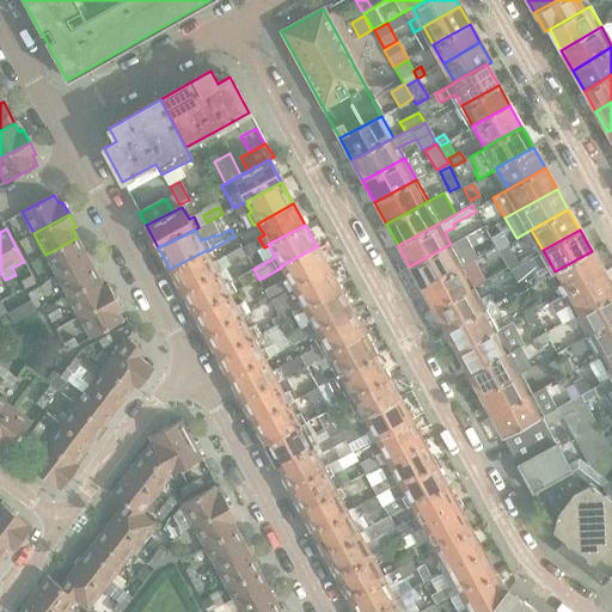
[(491,238),(499,251),(508,245),(501,233),(491,238)]
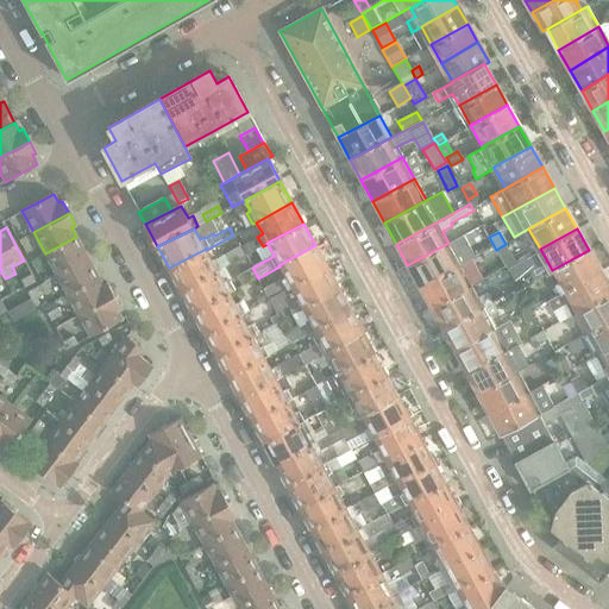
[(88,257),(76,237),(45,253),(56,275),(88,257)]
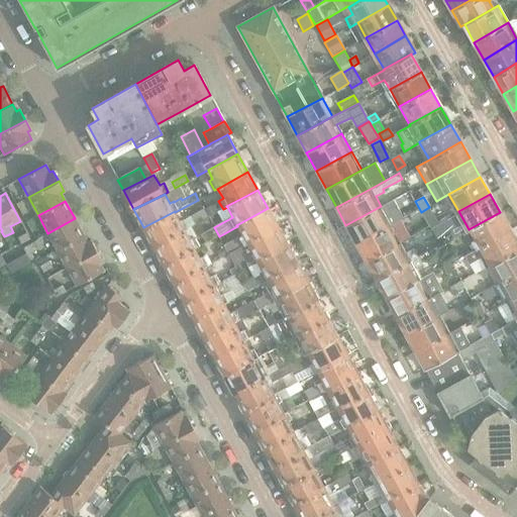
[(218,212),(213,204),(209,206),(203,209),(208,217),(209,217),(218,212)]
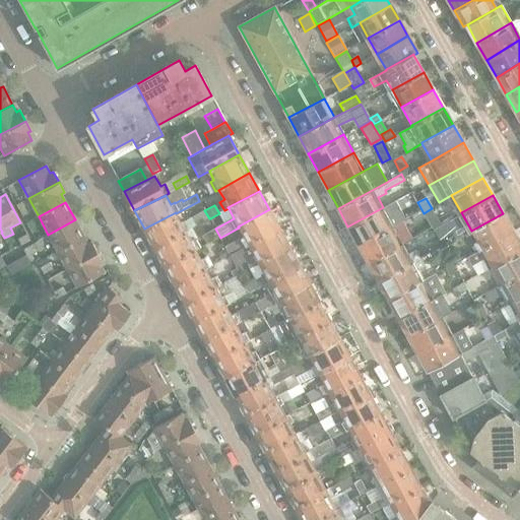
[(358,245),(394,225),(399,222),(396,215),(390,218),(383,207),(347,226),(358,245)]
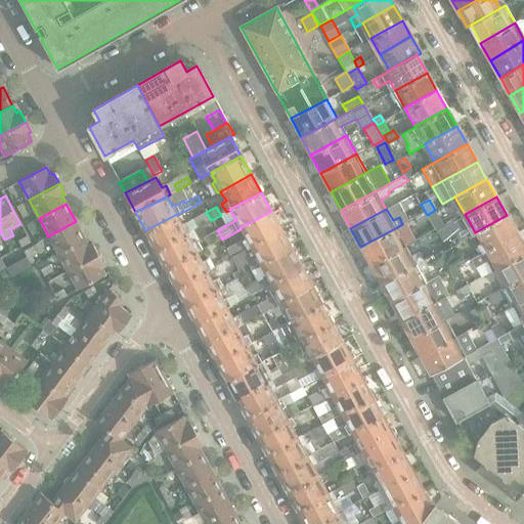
[(445,227),(435,210),(427,215),(436,232),(445,227)]
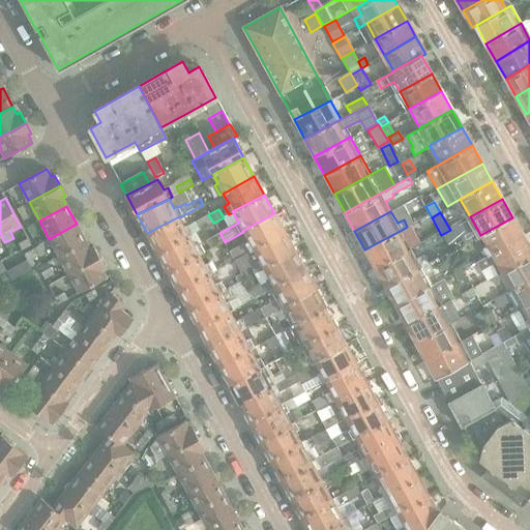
[(253,249),(284,232),(274,213),(242,231),(243,232),(248,241),(245,243),(229,252),(234,261),(254,251),(253,249)]
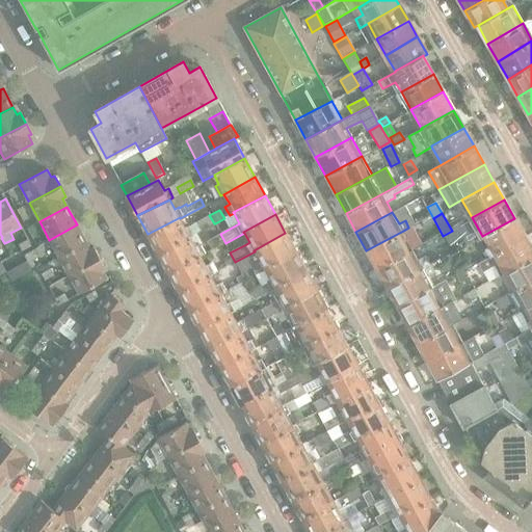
[(190,237),(214,223),(209,215),(189,227),(188,225),(185,228),(180,218),(180,217),(148,234),(158,254),(190,237)]
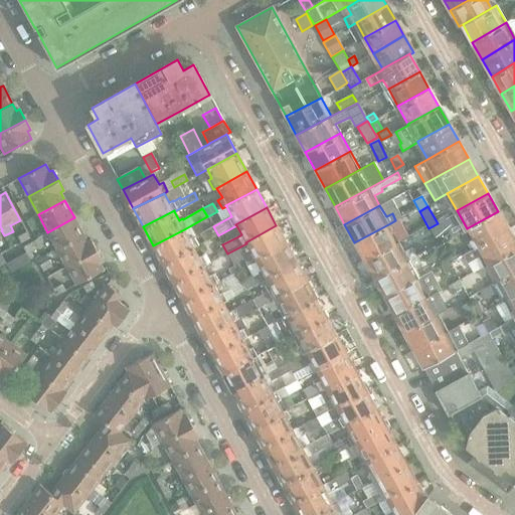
[(421,217),(416,209),(409,213),(413,221),(421,217)]
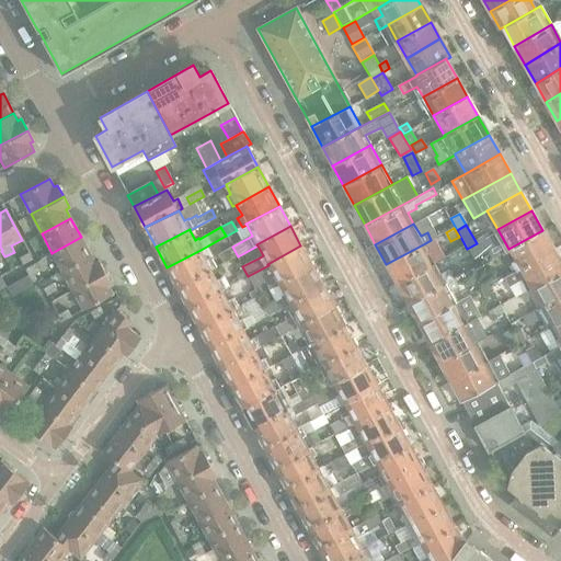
[(518,267),(552,248),(542,230),(508,249),(518,267)]
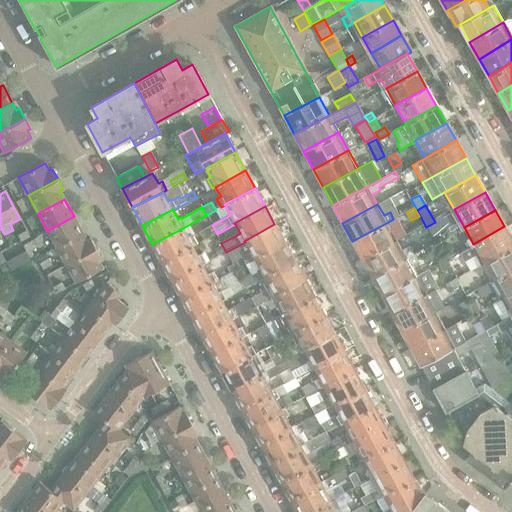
[(83,234),(74,216),(47,231),(57,248),(83,234)]
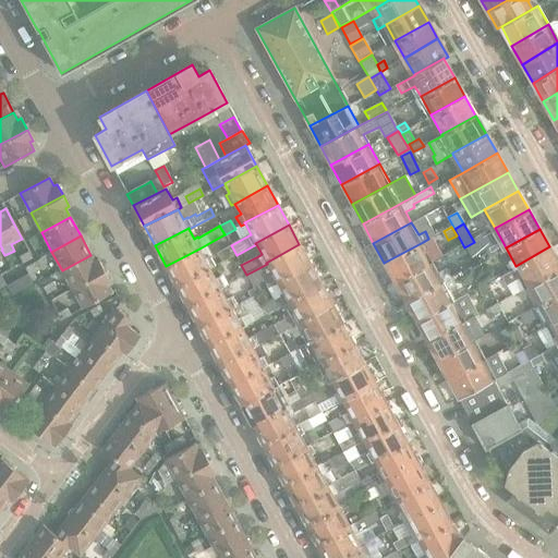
[(469,254),(492,242),(487,235),(474,242),(464,247),(469,254)]
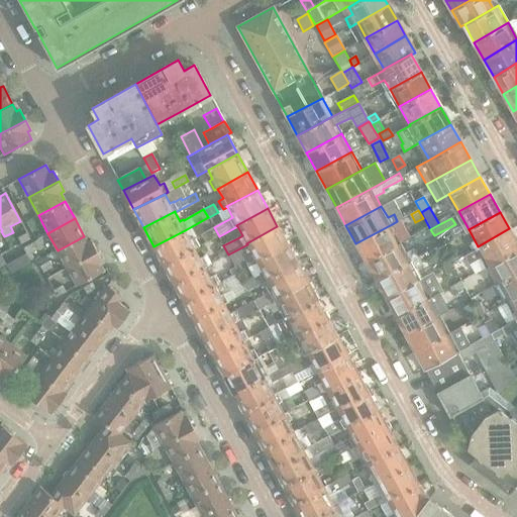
[(366,262),(401,242),(407,238),(403,232),(399,230),(396,232),(392,224),(355,243),(366,262)]
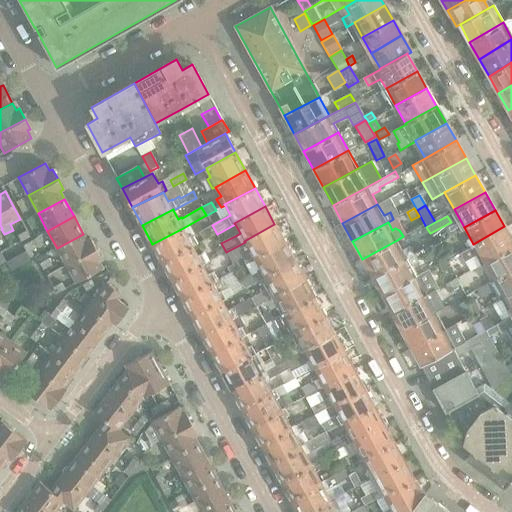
[(254,259),(284,242),(274,224),(244,241),(245,242),(250,251),(246,253),(246,254),(232,261),(236,270),(251,262),(255,260),(254,259)]
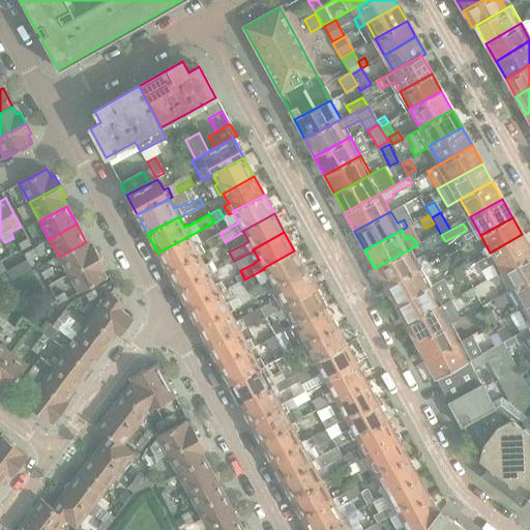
[(224,242),(218,233),(211,236),(208,243),(208,245),(211,249),(224,242)]
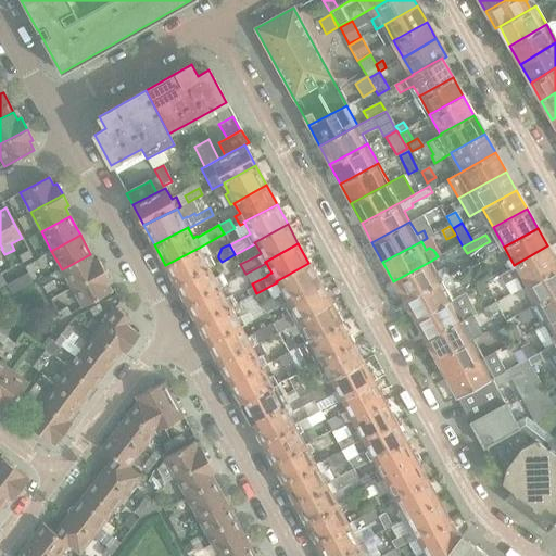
[(555,266),(555,261),(547,245),(514,265),(498,274),(508,292),(525,283),(555,266)]
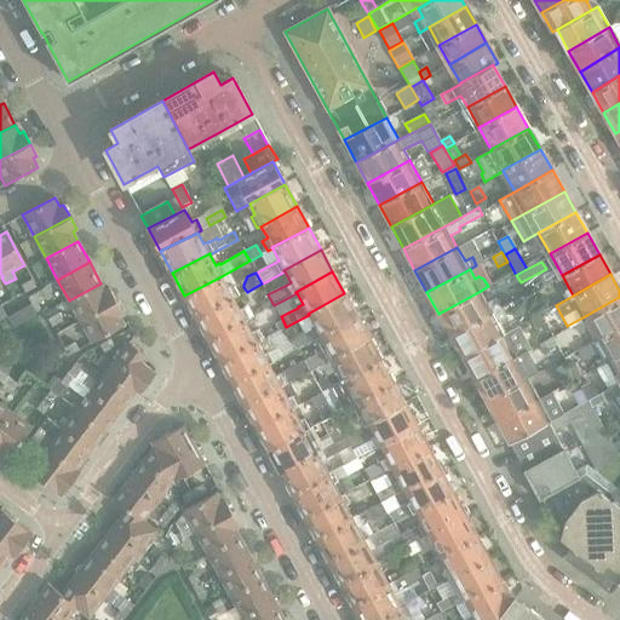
[(237,297),(231,286),(229,287),(222,276),(184,296),(196,317),(234,297),(235,298),(237,297)]
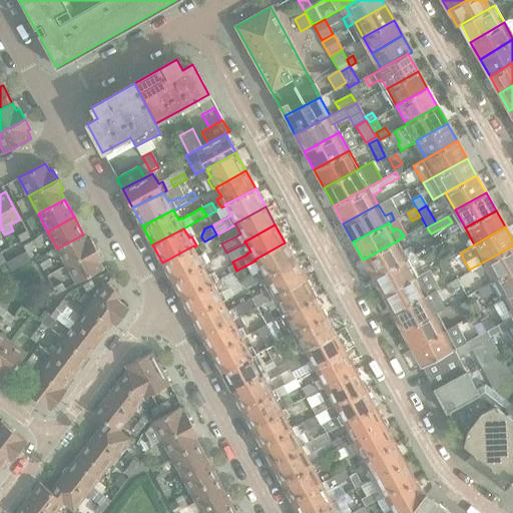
[(30,237),(26,231),(17,236),(21,242),(30,237)]
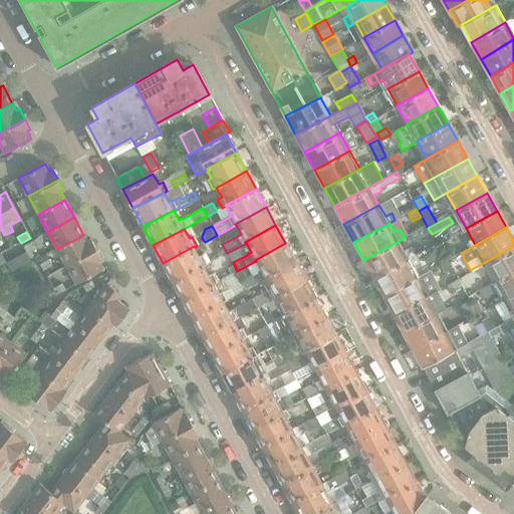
[(66,267),(96,250),(90,239),(87,241),(83,235),(57,249),(66,267)]
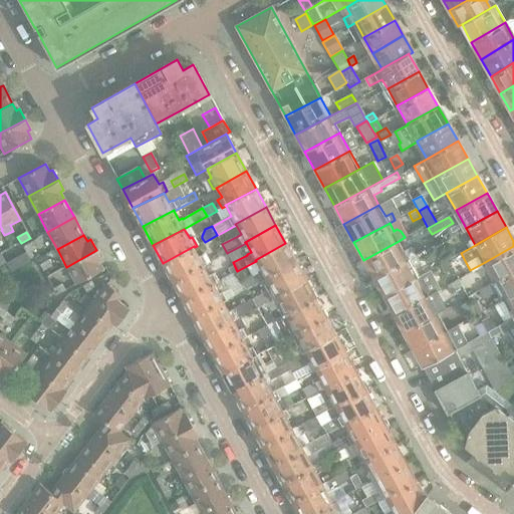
[(36,248),(33,242),(32,241),(23,246),(27,253),(36,248)]
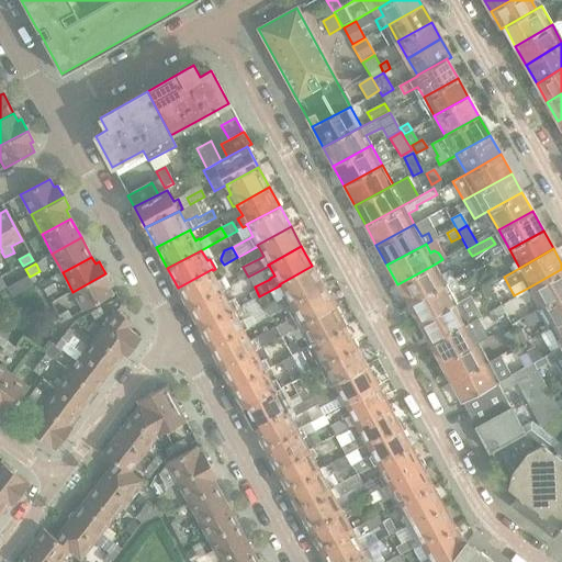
[(408,304),(454,278),(450,270),(442,274),(436,263),(397,284),(408,304)]
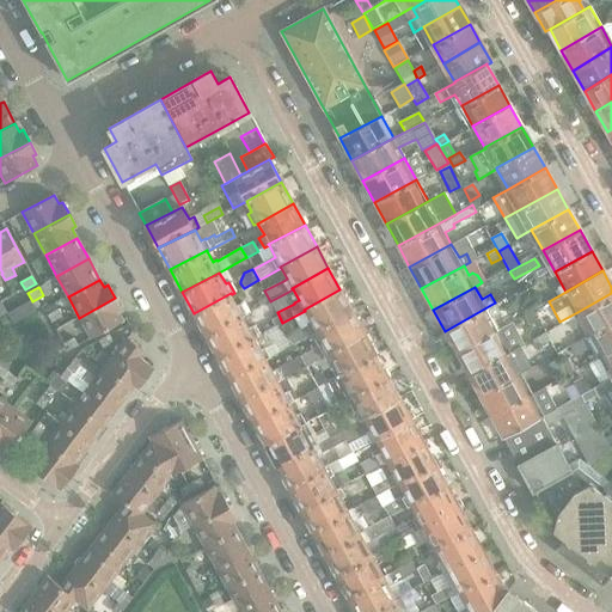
[(352,311),(340,289),(304,310),(305,311),(311,322),(306,323),(307,325),(288,336),(294,344),(310,336),(308,336),(312,334),(312,332),(352,311)]
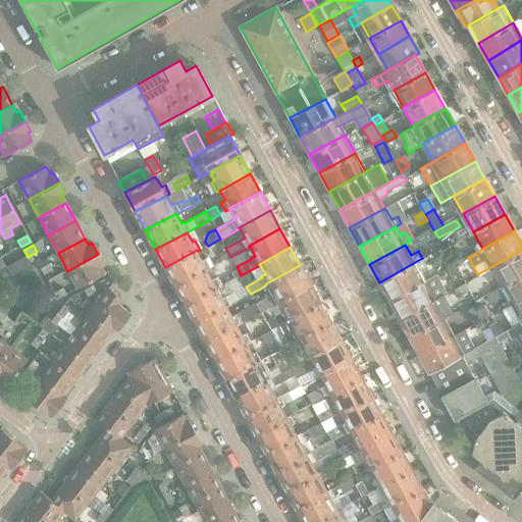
[(210,268),(205,260),(203,261),(198,251),(197,250),(165,267),(175,285),(207,269),(207,270),(210,268)]
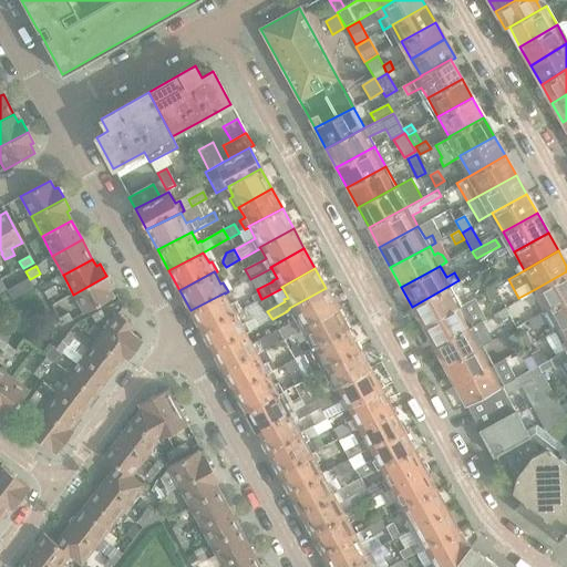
[(546,308),(566,296),(566,271),(535,289),(546,308)]
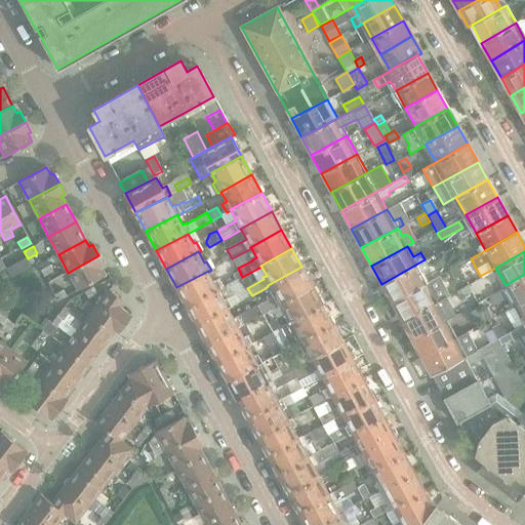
[(105,275),(101,267),(104,266),(98,255),(68,273),(77,290),(102,277),(105,275)]
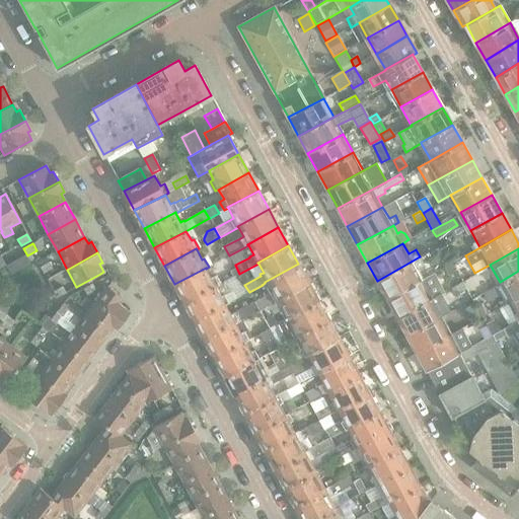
[(11,276),(31,265),(26,254),(6,267),(11,276)]
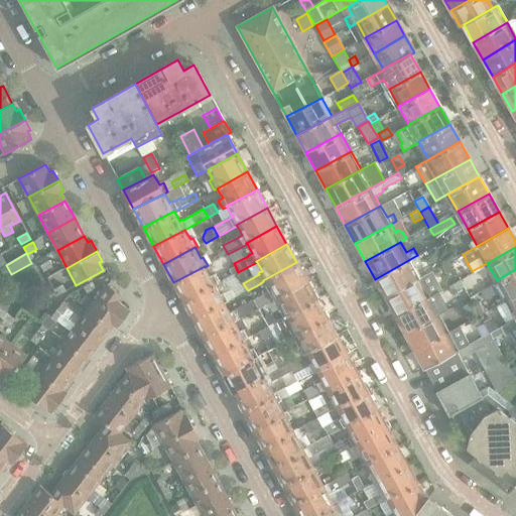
[(457,259),(454,253),(446,257),(449,263),(457,259)]
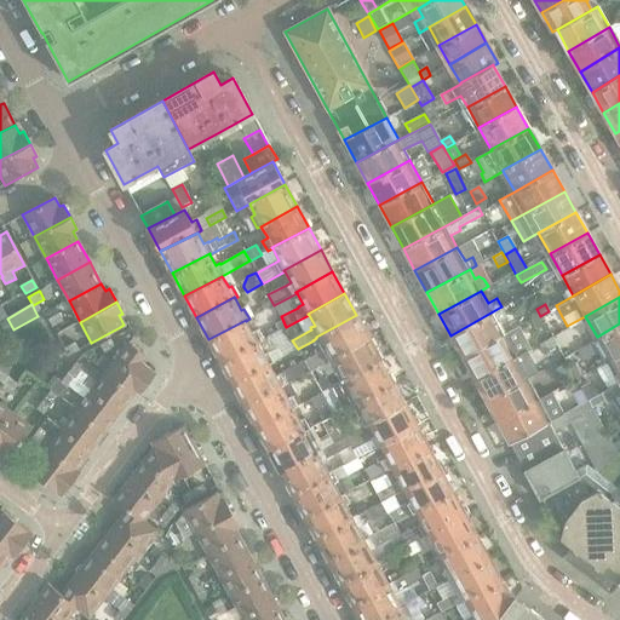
[(505,333),(498,322),(506,317),(501,306),(451,336),(463,357),(505,333)]
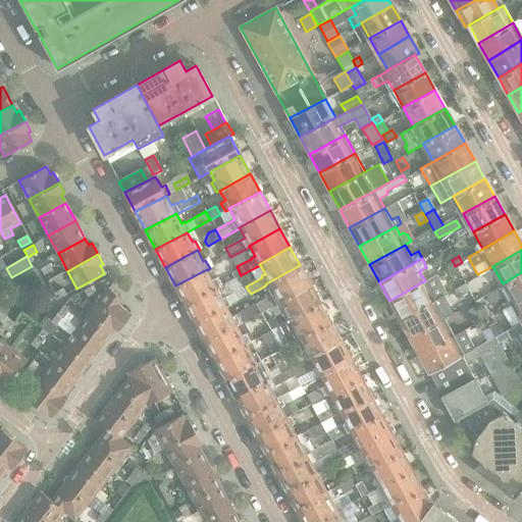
[(454,265),(451,260),(444,264),(447,269),(454,265)]
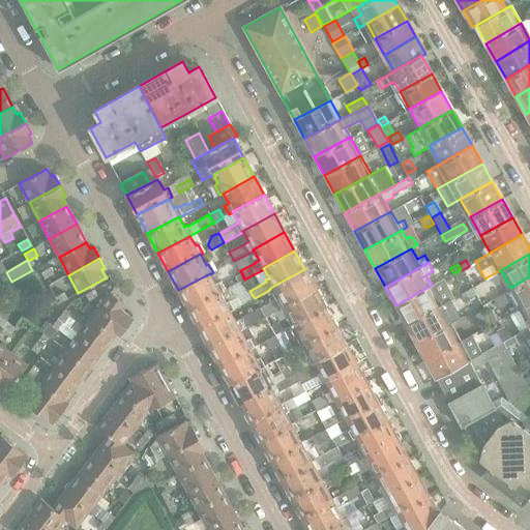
[(54,274),(50,268),(40,273),(45,280),(54,274)]
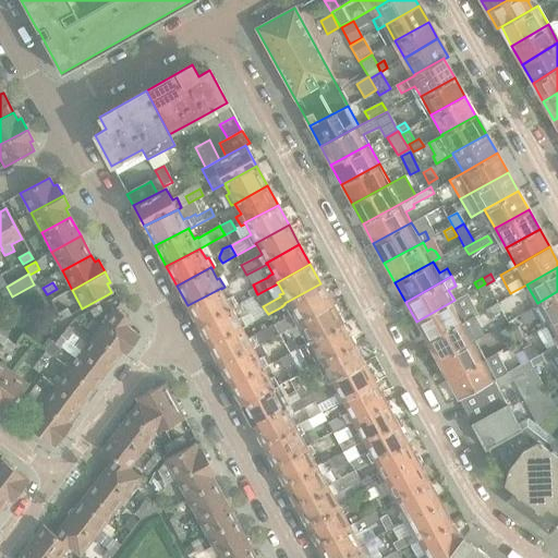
[(282,331),(331,304),(320,283),(284,303),(284,304),(281,306),(282,306),(288,316),(274,324),(279,334),(282,331)]
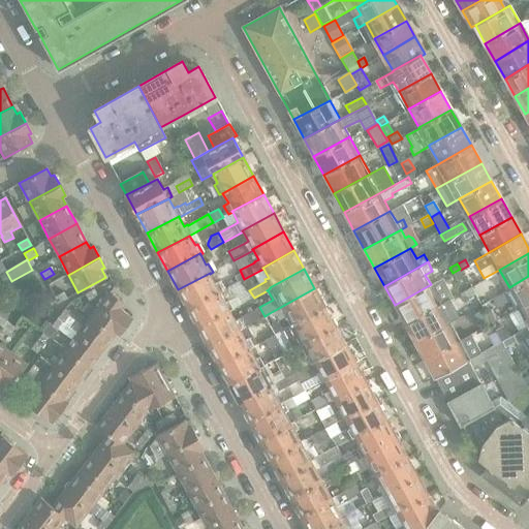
[(465,277),(460,269),(453,273),(457,282),(465,277)]
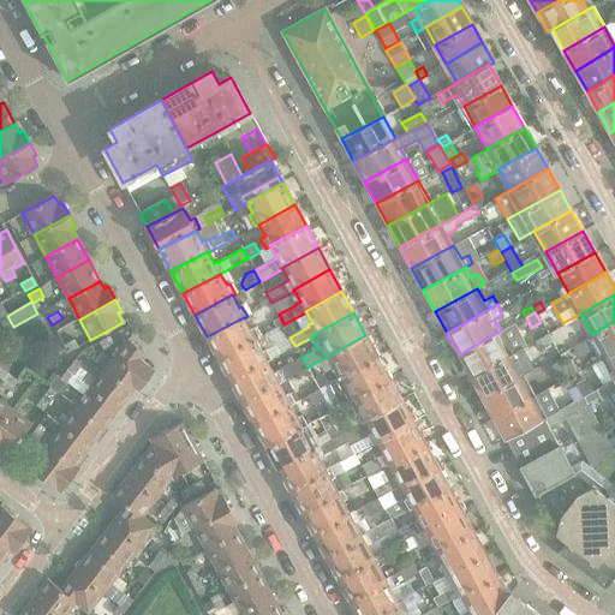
[(260,338),(254,328),(251,329),(244,318),(244,317),(207,336),(219,358),(260,338)]
